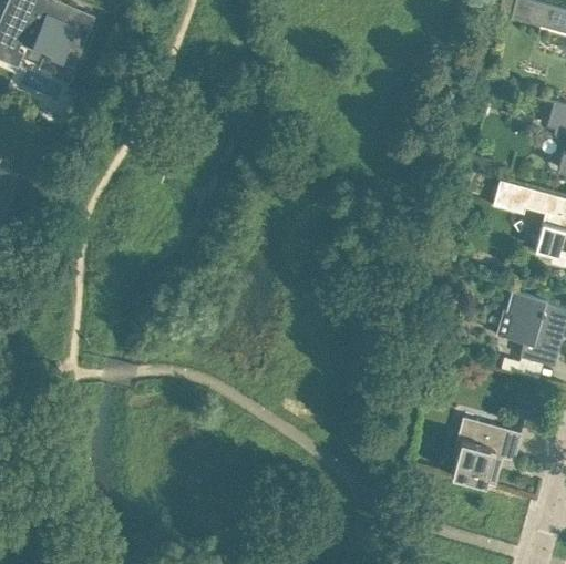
[(9,1),(0,19),(0,59),(19,68),(26,53),(17,49),(19,42),(31,48),(62,61),(74,67),(80,53),(89,33),(96,17),(58,0),(16,0),(14,3),(9,1)]
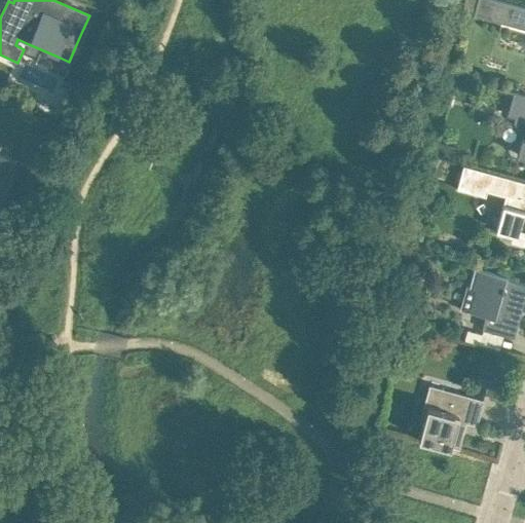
[(524,9),(492,0),(478,0),(474,16),(478,17),(479,14),(524,27),(524,9)]
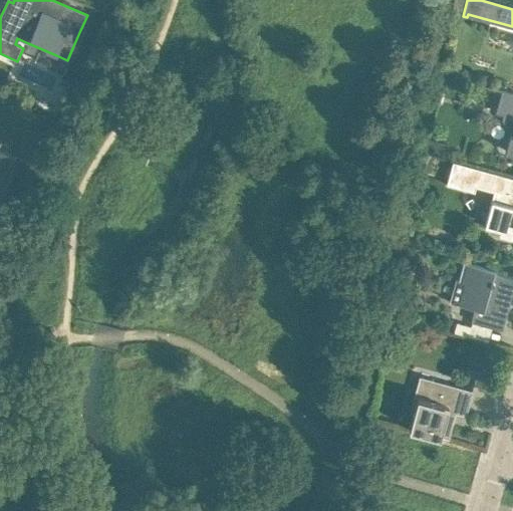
[(512,94),(502,91),(502,92),(496,114),(512,118),(512,136),(510,135),(505,153),(512,155),(512,94)]
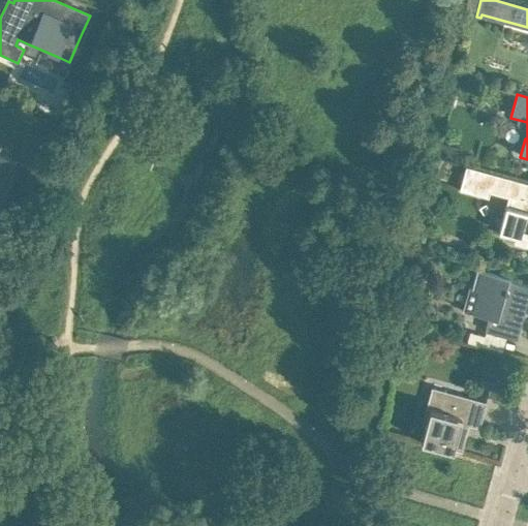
[(51,106),(44,120),(54,125),(61,111),(51,106)]
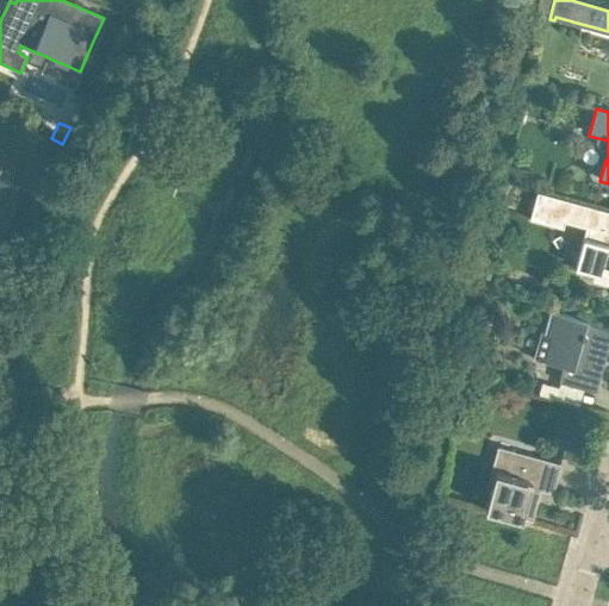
[(507,167),(504,177),(522,182),(524,172),(507,167)]
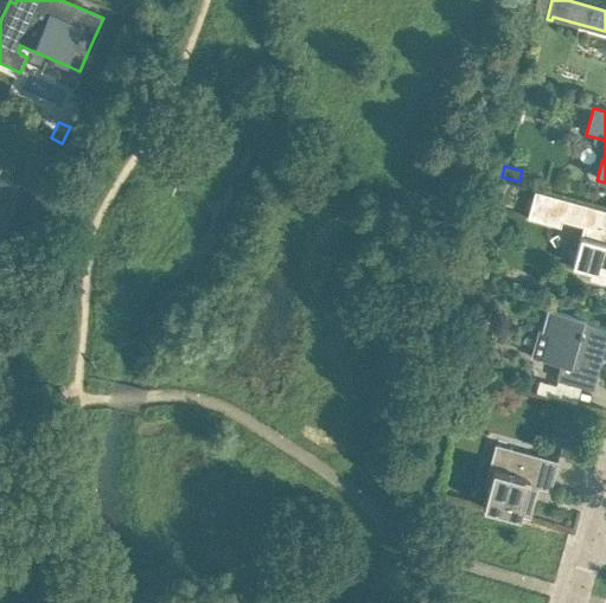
[(0,231),(13,203),(14,203),(17,199),(14,198),(19,188),(0,179),(0,231)]
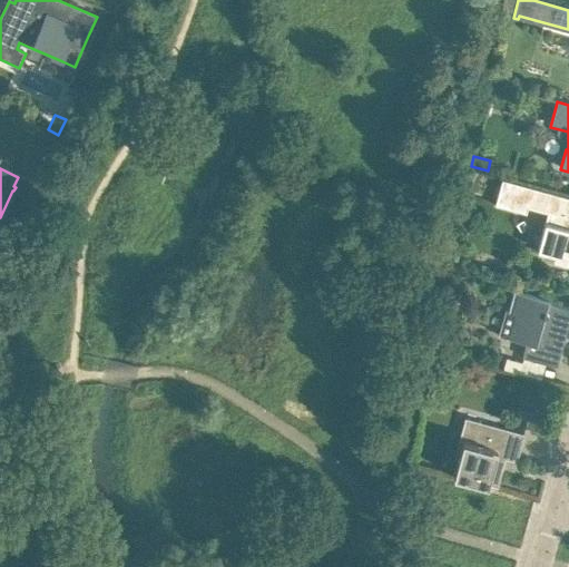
[(568,199),(502,181),(496,206),(527,215),(528,208),(548,215),(538,252),(557,256),(556,264),(568,267),(568,199)]
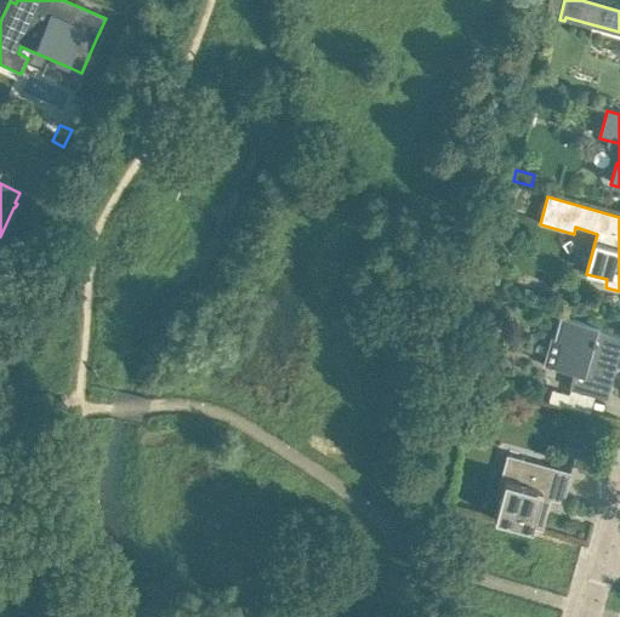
[(574,375),(570,390),(596,398),(608,400),(619,355),(619,338),(597,332),(598,329),(561,319),(555,343),(561,344),(553,367),(553,370),(574,375)]
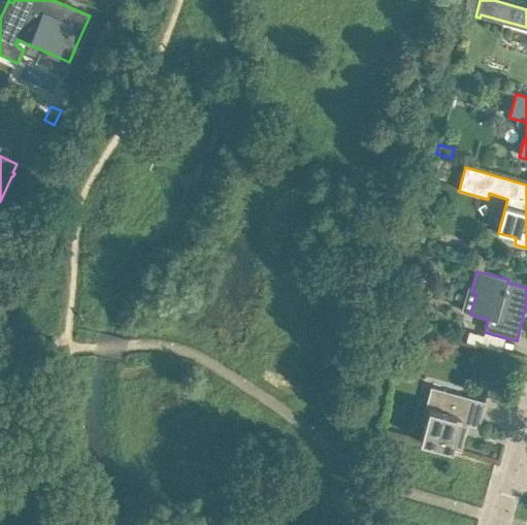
[(486,337),(484,337),(469,333),(466,342),(483,348),(486,337)]
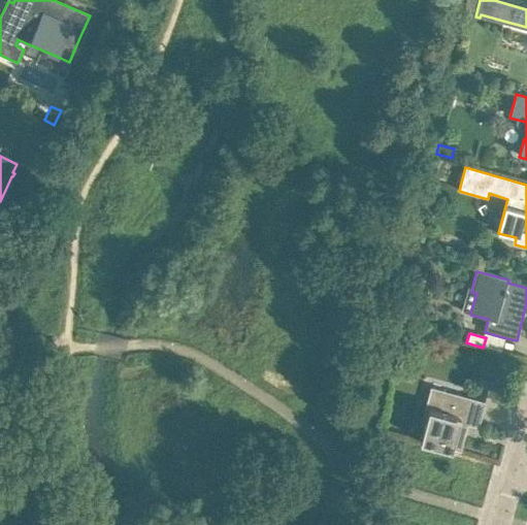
[(517,391),(491,384),(488,395),(513,402),(517,391)]
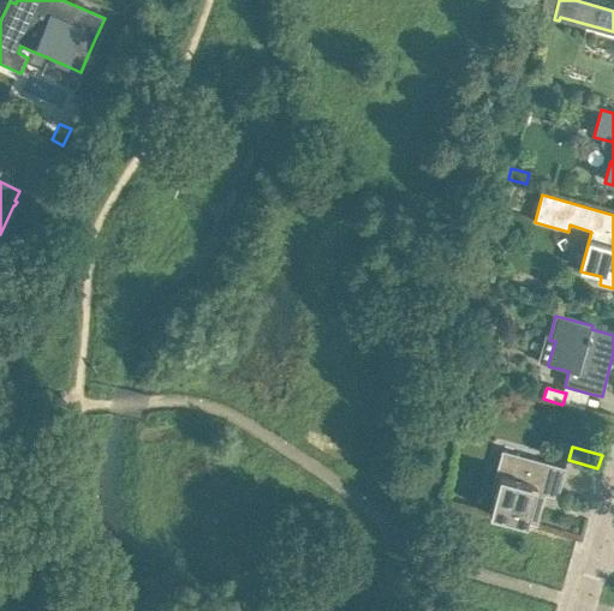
[(517,521),(537,527),(546,496),(559,499),(567,469),(518,456),(511,479),(500,475),(489,514),(499,516),(498,521),(516,526),(517,521)]
